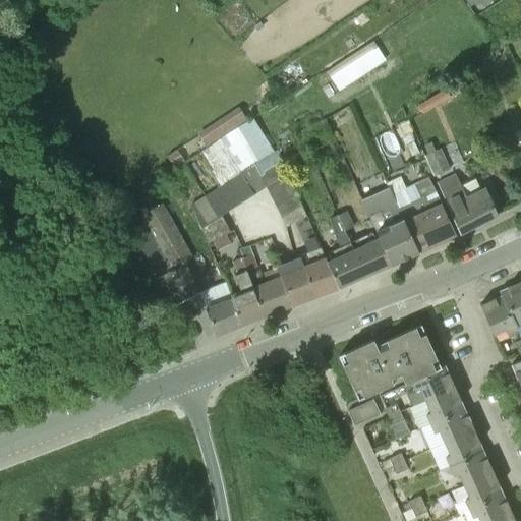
[(369,20),(363,12),(355,18),(360,26),(369,20)]
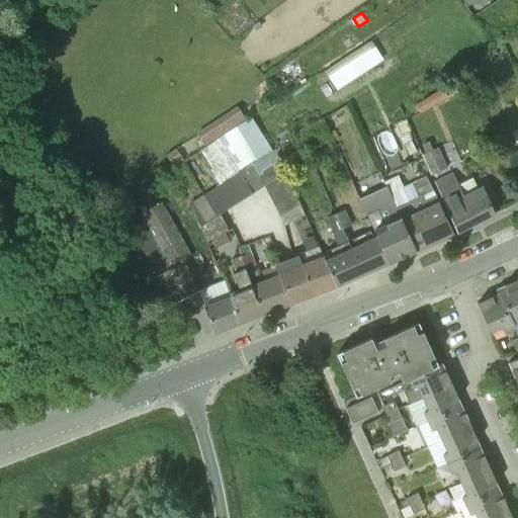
[(371,40),(325,71),(337,89),(383,59),(371,40)]
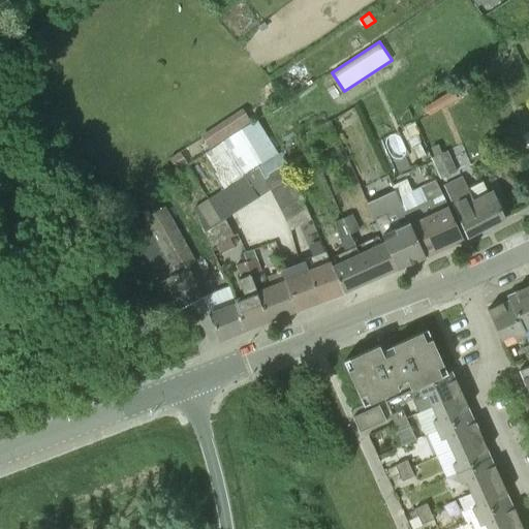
[(452,89),(424,107),(429,116),(457,98),(452,89)]
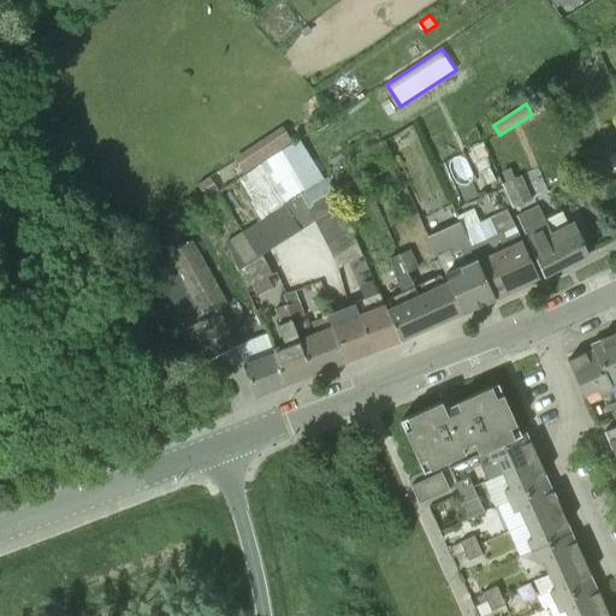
[(259,220),(272,212),(283,205),(260,165),(217,194),(240,234),(247,229),(259,220)]
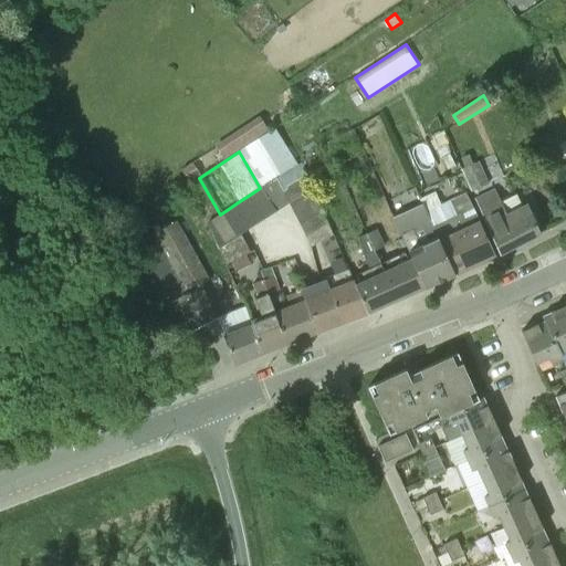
[(441,157),(447,169),(454,166),(449,153),(441,157)]
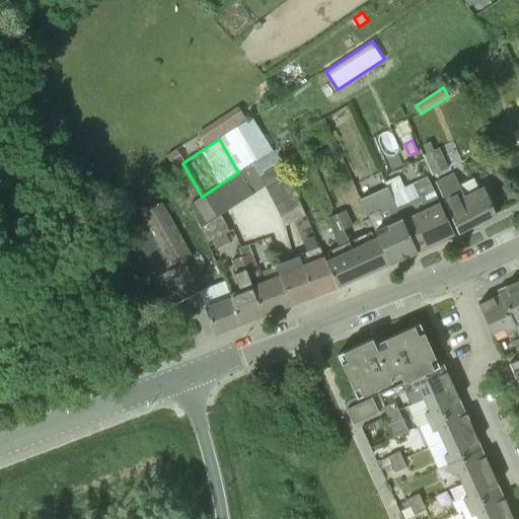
[(422,155),(432,176),(448,168),(439,148),(438,148),(423,155),(422,155)]
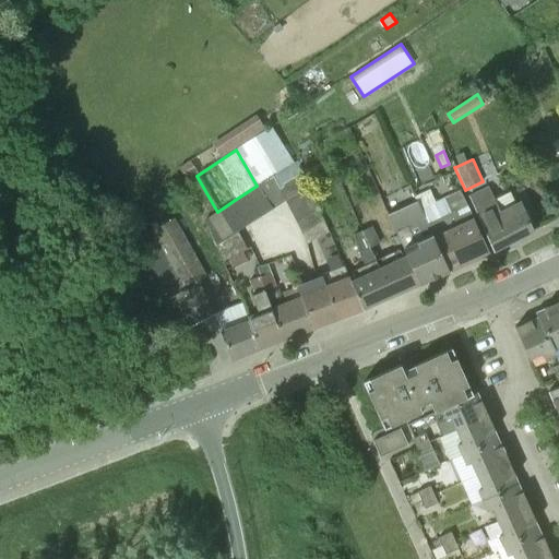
[(272,177),(284,201),(308,187),(297,161),(272,177)]
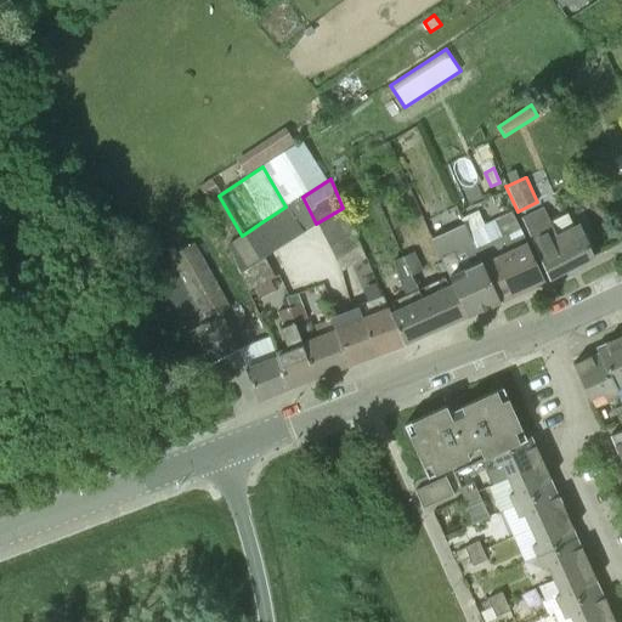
[(213,180),(199,188),(208,201),(220,192),(213,180)]
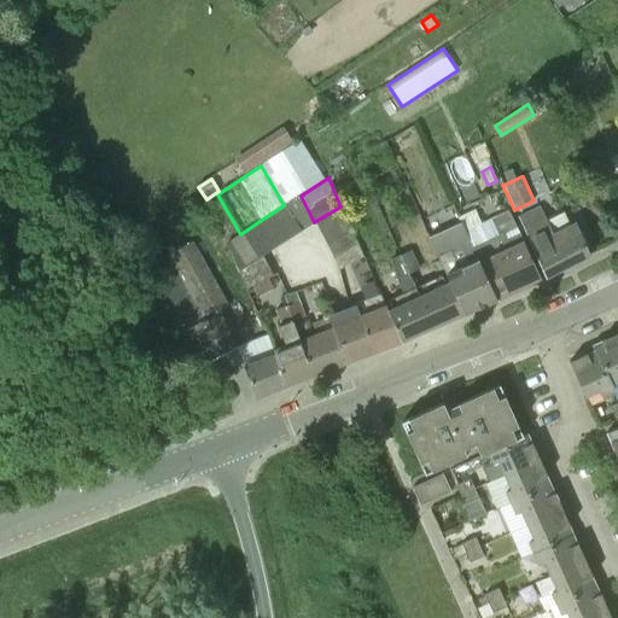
[(302,231),(314,222),(301,196),(286,204),(302,231)]
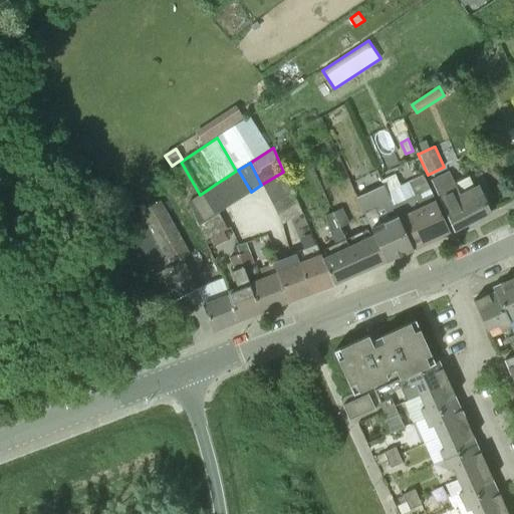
[(240,199),(251,192),(238,170),(236,171),(227,177),(240,199)]
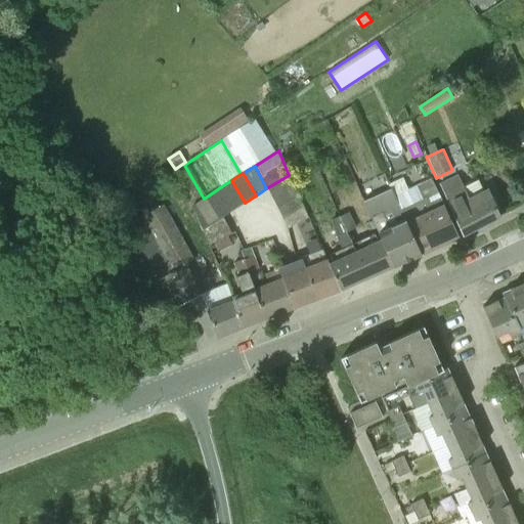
[(457,174),(437,184),(463,235),(500,216),(486,188),(469,198),(457,174)]
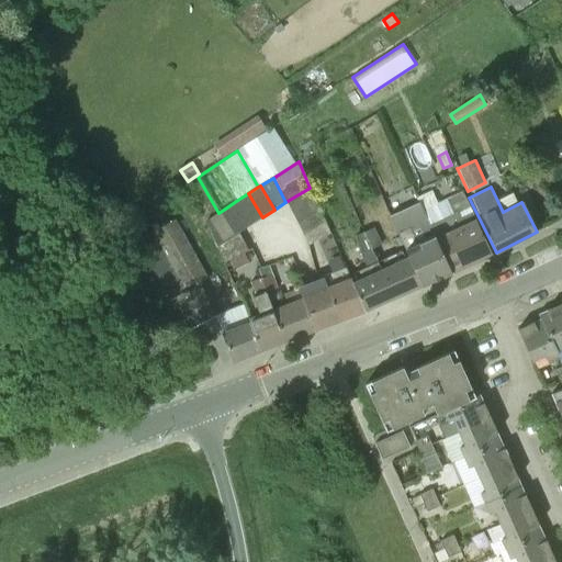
[(285,202),(292,213),(315,199),(310,188),(285,202)]
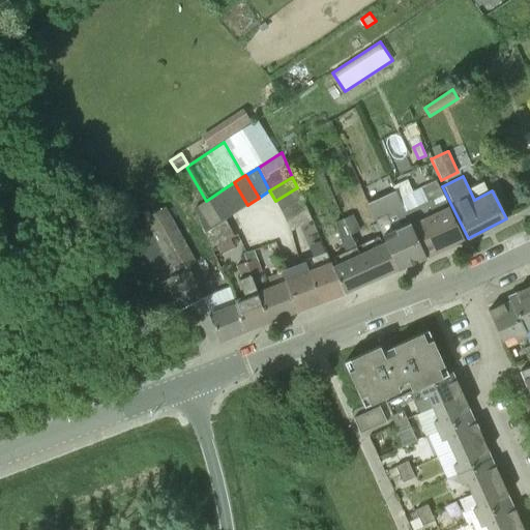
[(236,212),(247,205),(234,182),(223,189),(236,212)]
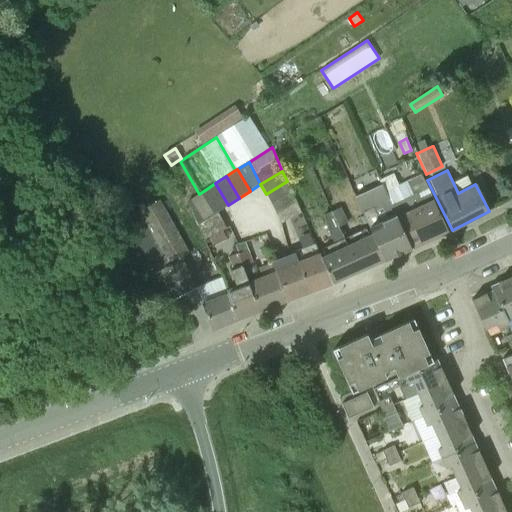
[(266,194),(271,204),(291,191),(287,181),(266,194)]
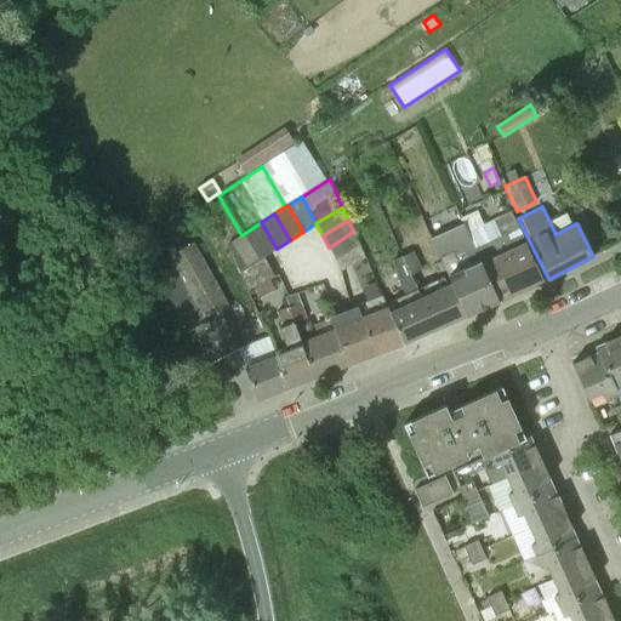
[(466,233),(480,262),(497,302),(543,281),(518,226),(500,234),(494,220),(467,232),(466,233)]
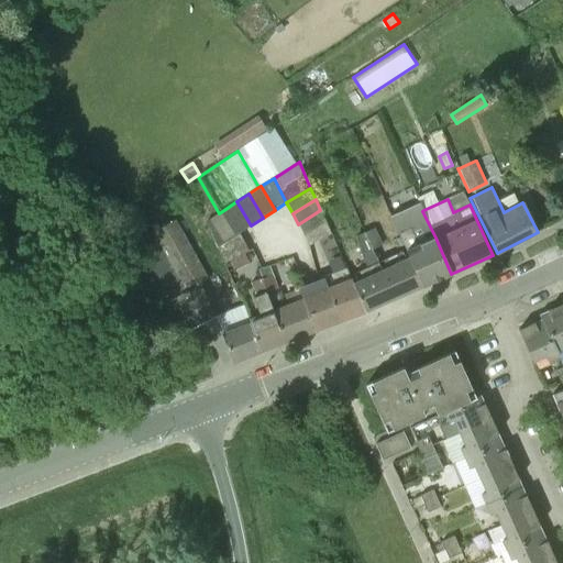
[(239,233),(251,225),(236,201),(225,209),(239,233)]
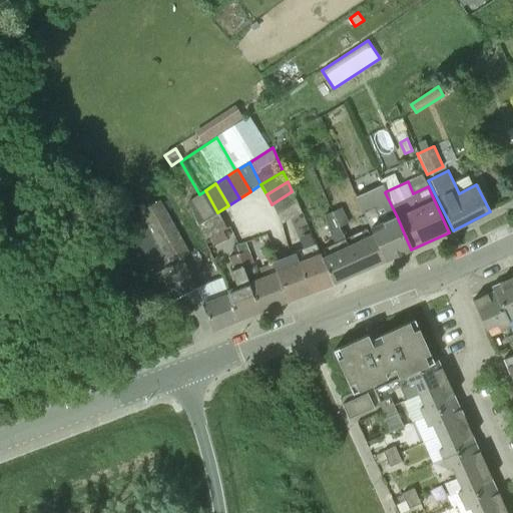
[(371,228),(385,261),(411,249),(397,216),(385,192),(386,191),(383,184),(356,197),(370,228),(371,228)]
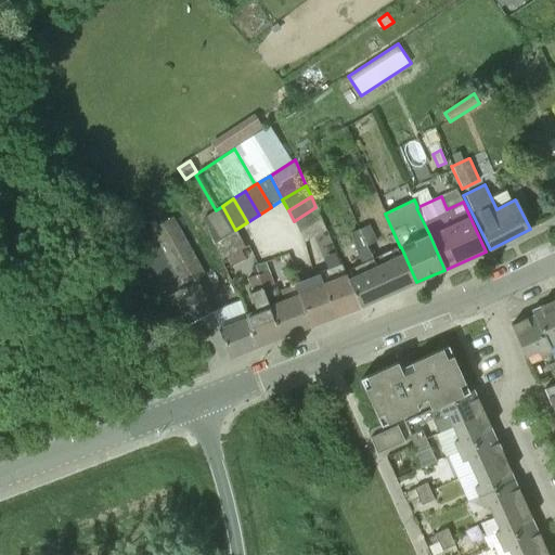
[(202,219),(216,249),(239,235),(235,230),(222,206),(216,210),(202,219)]
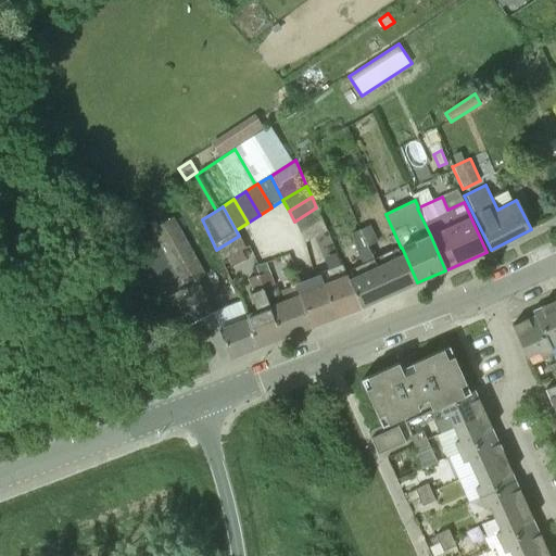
[(294,222),(300,232),(321,218),(316,207),(294,222)]
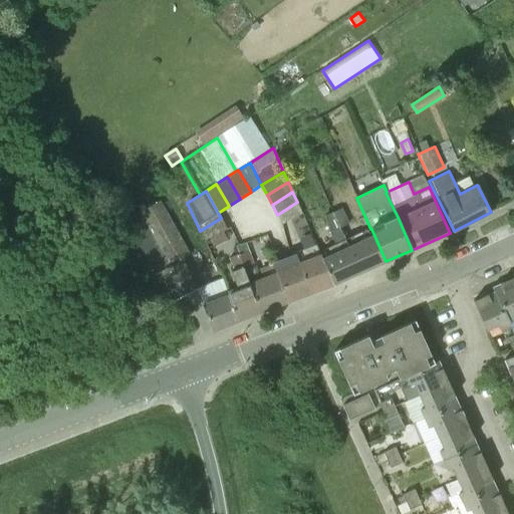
[(198,289),(197,287),(182,259),(190,254),(161,200),(141,211),(150,228),(133,237),(159,272),(167,282),(176,300),(198,289)]
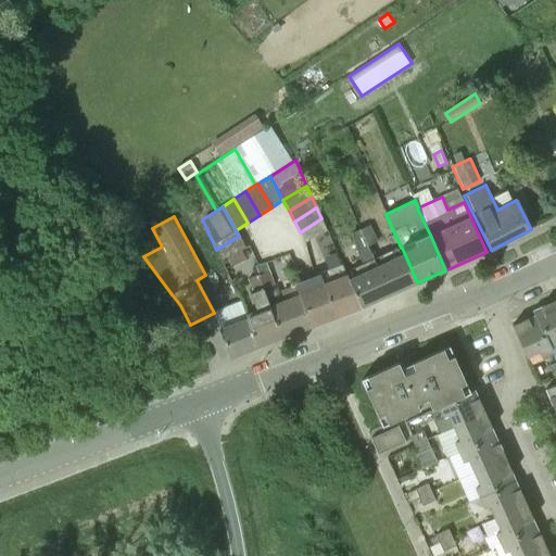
[(321,218),(300,232),(305,243),(327,231),(321,218)]
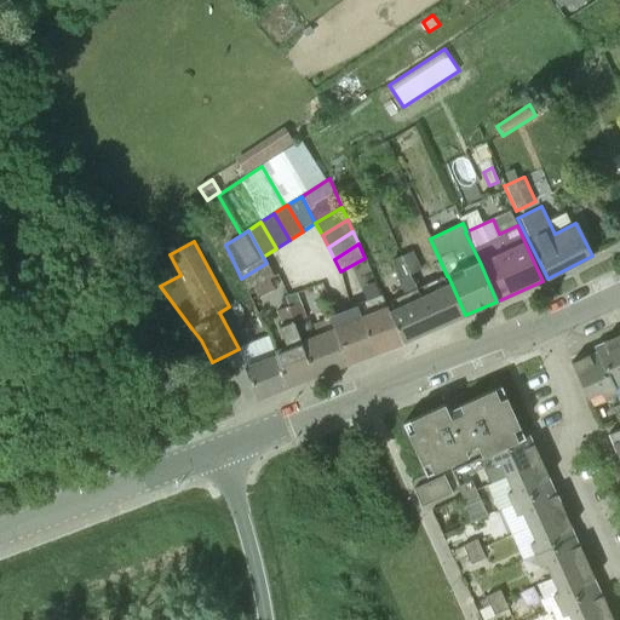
[(401,256),(409,275),(420,270),(412,251),(401,256)]
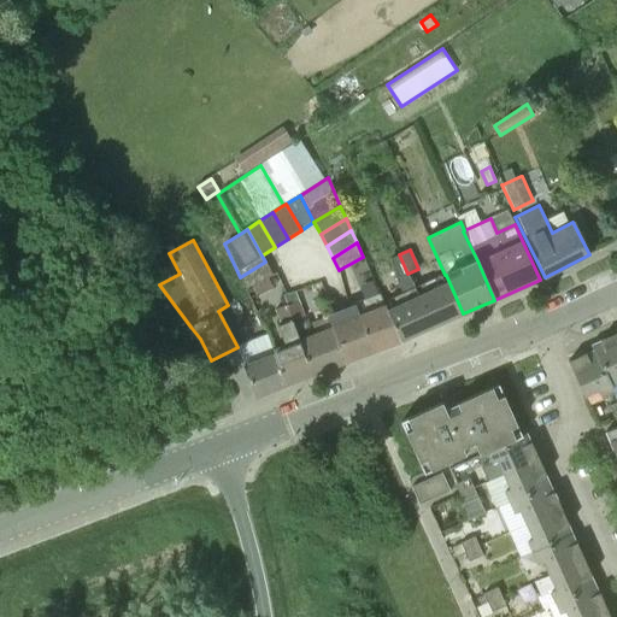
[(407,274),(399,254),(388,260),(397,278),(407,274)]
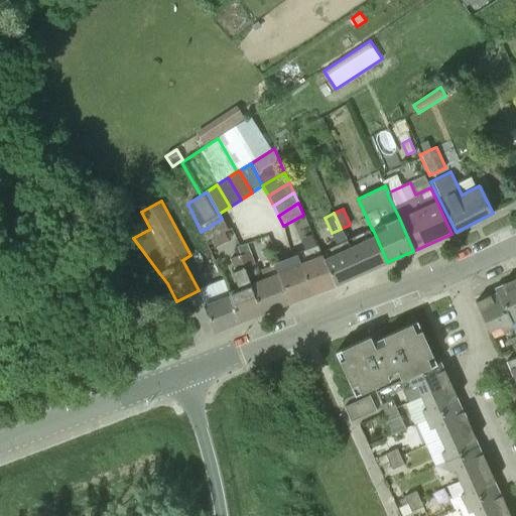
[(222,219),(201,232),(206,241),(228,230),(222,219)]
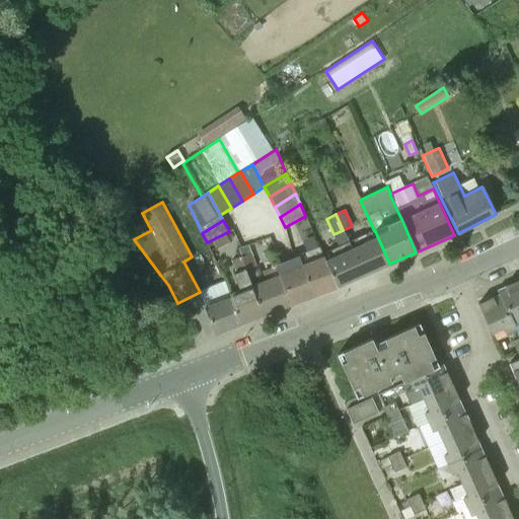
[(349,243),(364,276),(389,264),(375,231),(374,231),(349,243)]
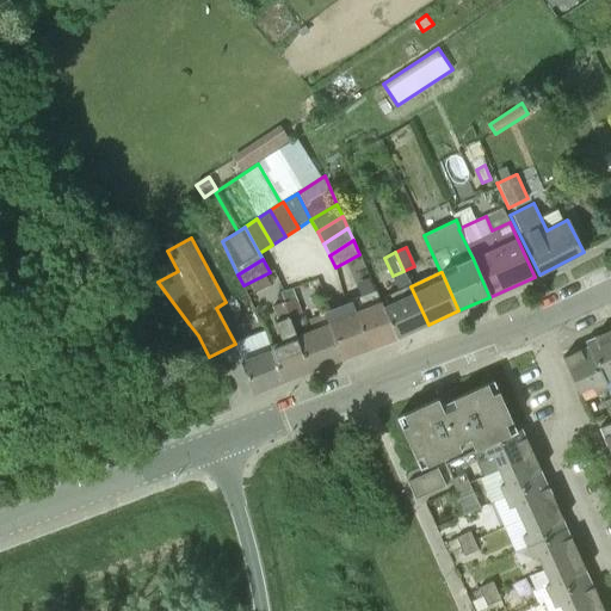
[(380,301),(382,307),(396,338),(429,325),(411,287),(381,300),(380,301)]
